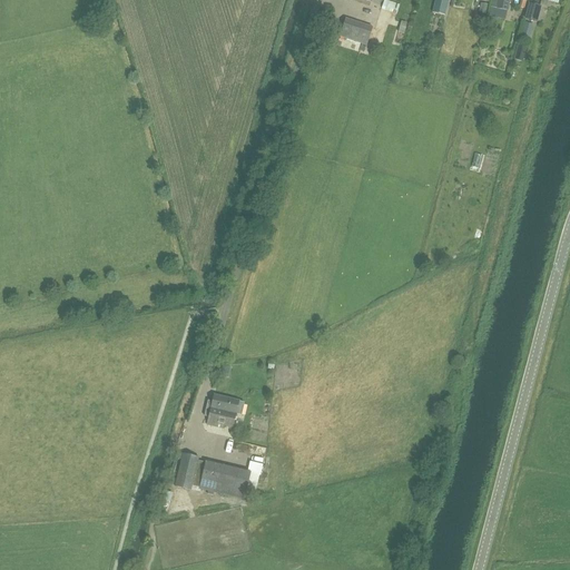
[(400,5),(385,0),(383,0),(381,9),(396,15),(400,5)]
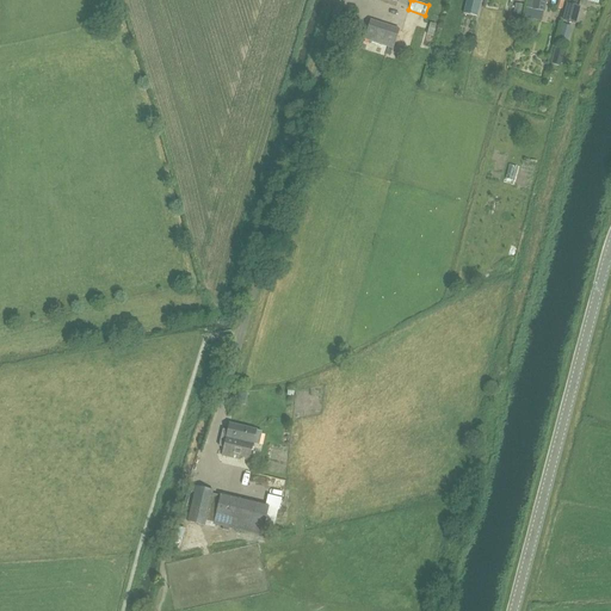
[(466,0),(463,13),(476,16),(479,0),(466,0)]
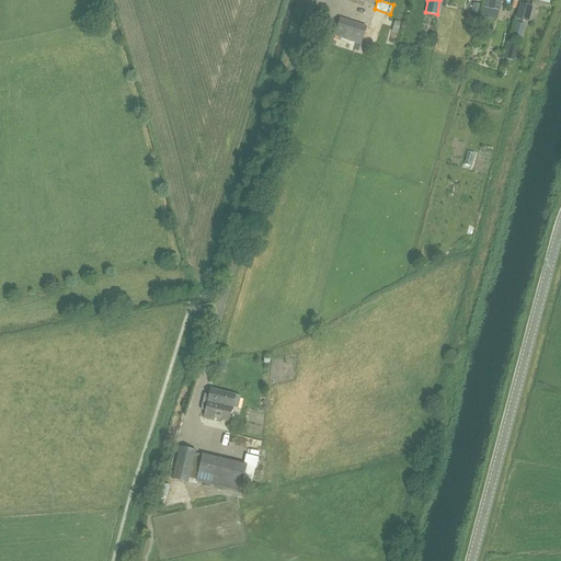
[(501,0),(490,0),(489,8),(499,10),(501,0)]
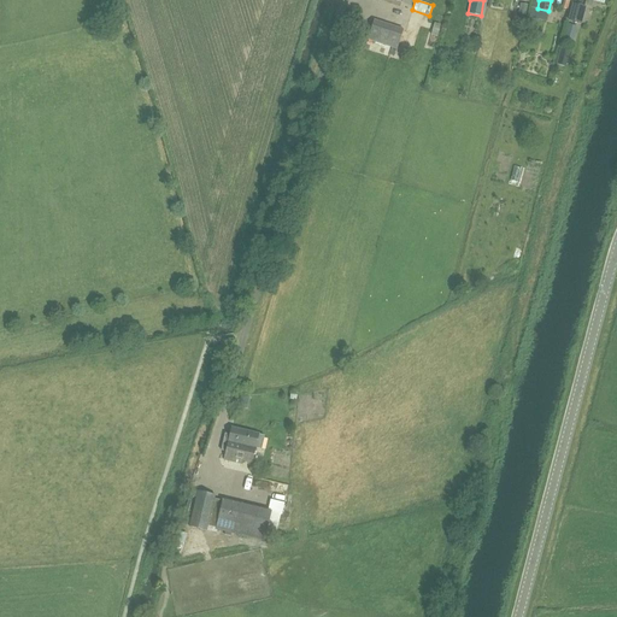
[(568,19),(581,24),(586,6),(573,3),(568,19)]
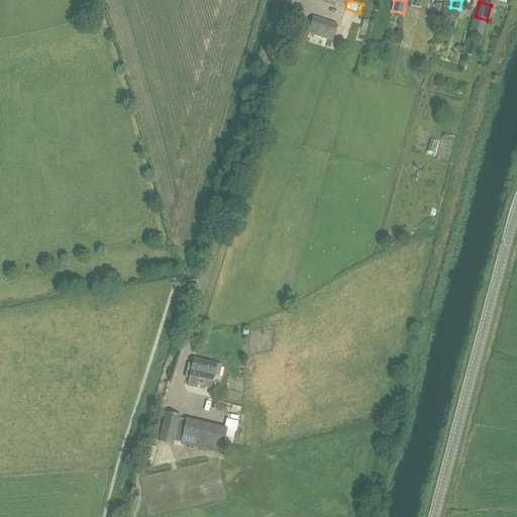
[(367,16),(367,24),(375,24),(375,16),(367,16)]
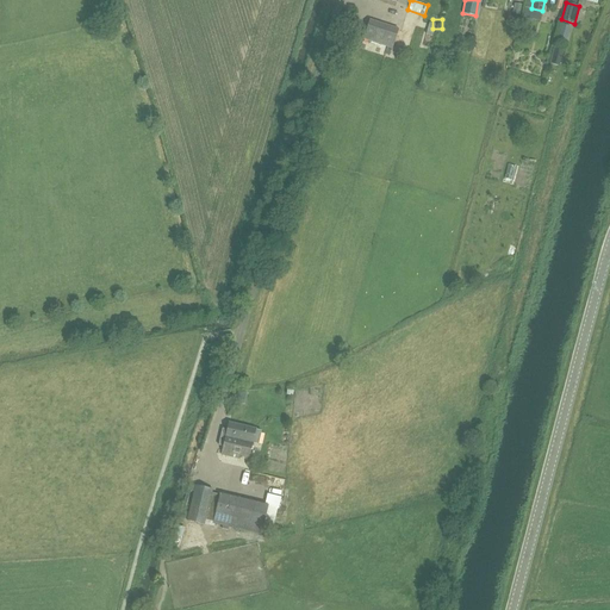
[(363,38),(392,48),(398,30),(369,20),(363,38)]
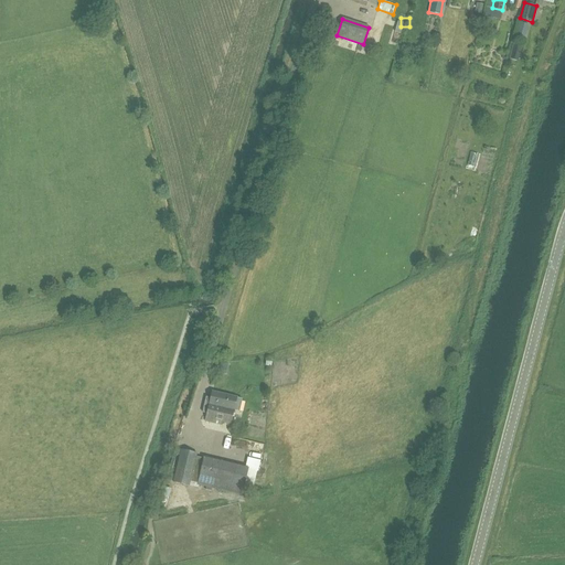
[(513,44),(509,60),(516,62),(521,46),(513,44)]
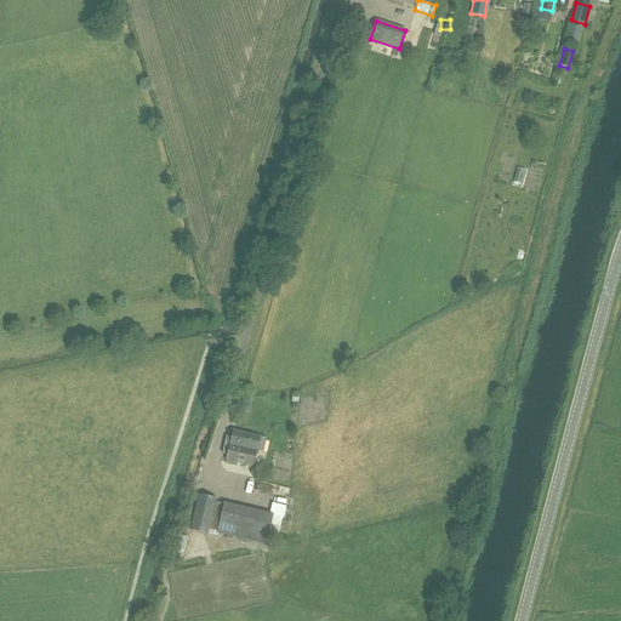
[(250,409),(251,399),(243,398),(241,408),(250,409)]
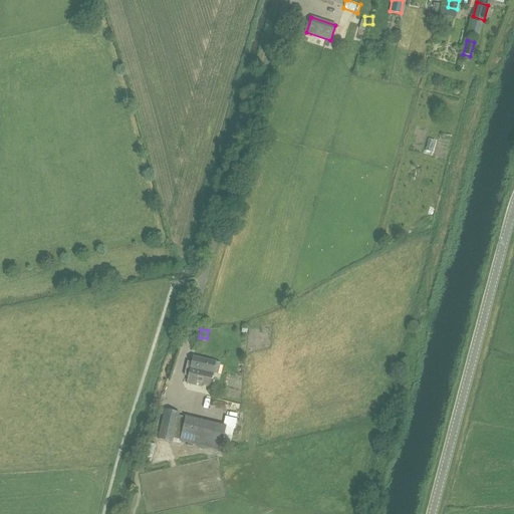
[(191,364),(189,364),(186,375),(188,376),(187,380),(188,380),(187,383),(201,387),(201,383),(210,386),(209,390),(211,391),(212,386),(210,384),(215,361),(193,356),(191,364)]
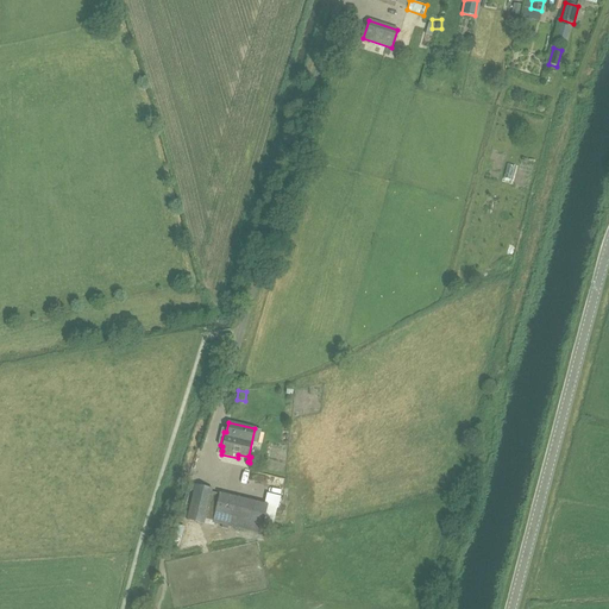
[(267,495),(265,504),(220,495),(211,493),(212,489),(198,485),(188,526),(201,528),(205,514),(215,516),(214,523),(261,534),(267,506),(277,508),(278,497),(267,495)]
